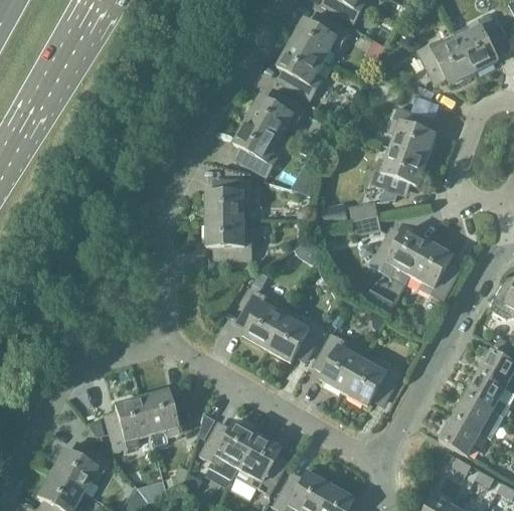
[(329,0),(325,8),(353,24),(366,2),(362,0),(329,0)]
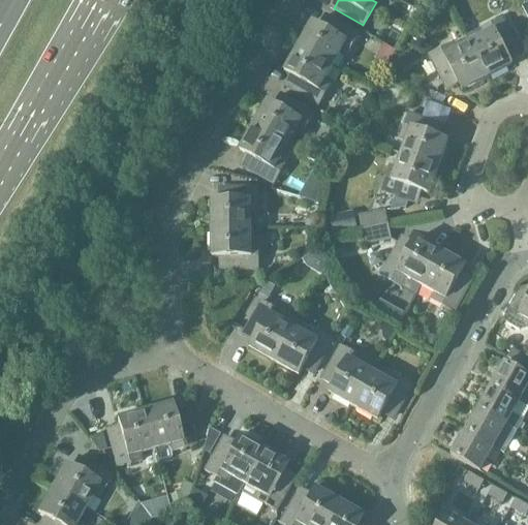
[(311,20),(298,44),(332,64),(339,52),(346,55),(359,32),(330,16),(323,27),(311,20)]
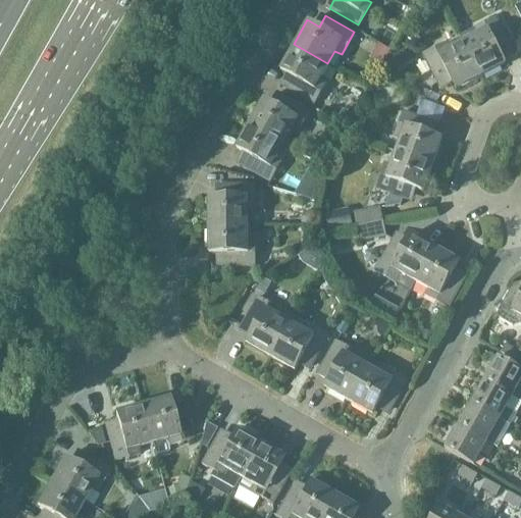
[(475,34),(462,41),(480,75),(505,62),(499,50),(510,45),(496,15),(472,28),(475,34)]
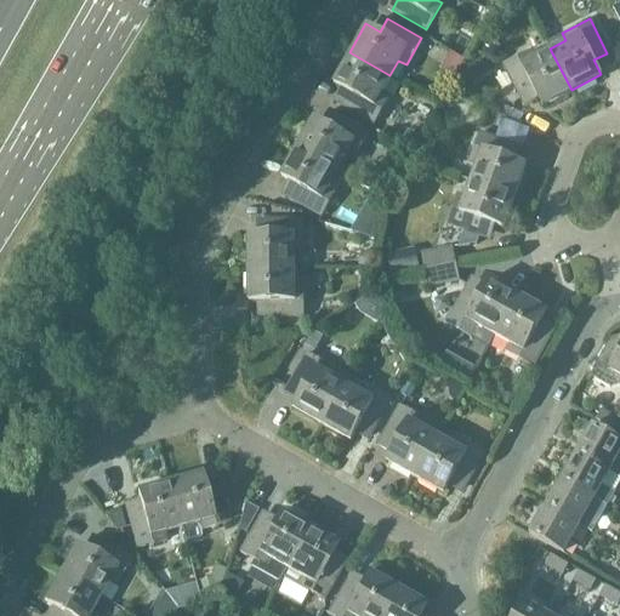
[(572,90),(550,49),(535,56),(530,49),(504,62),(521,97),(534,90),(541,104),(572,90)]
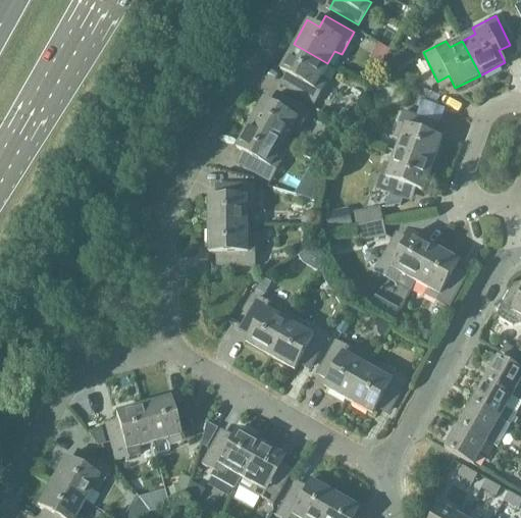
[(327,63),(294,44),(279,68),(292,75),(285,87),(314,102),(326,80),(320,76),(327,63)]
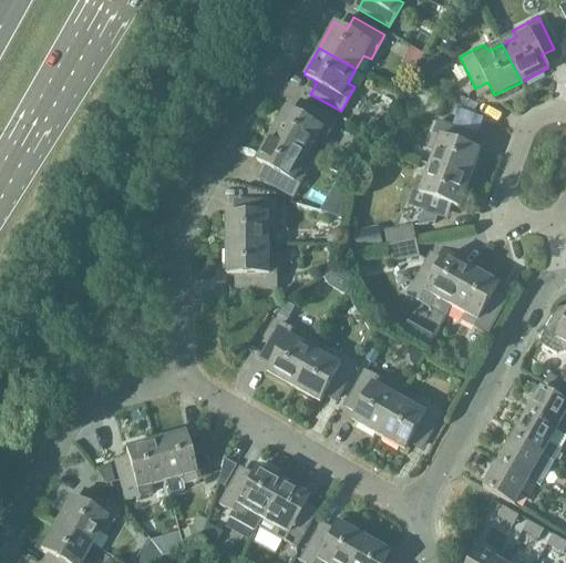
[(286,106),(271,133),(308,154),(316,140),(322,144),(337,119),(306,101),(298,113),(286,106)]
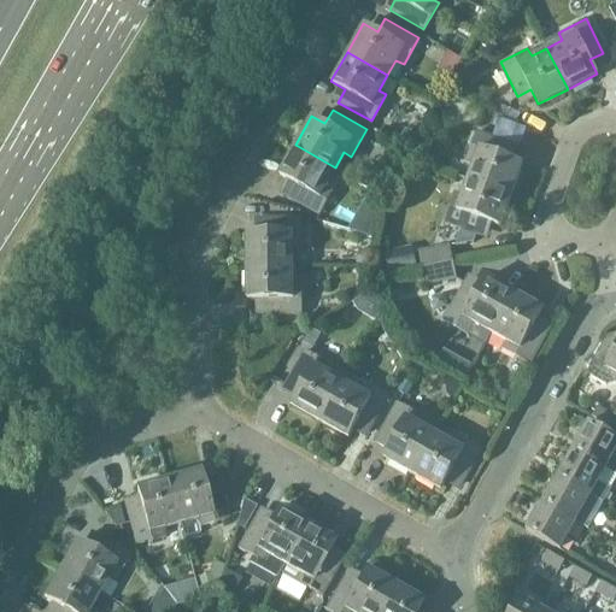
[(473,162),(467,177),(510,193),(522,162),(506,157),(512,142),(475,129),(465,158),(473,162)]
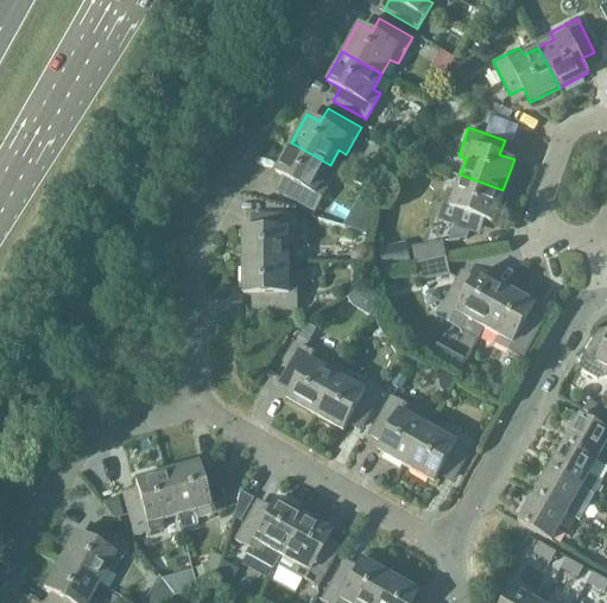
[(330,165),(291,143),(274,171),(288,178),(280,191),(314,210),(329,184),(322,179),(330,165)]
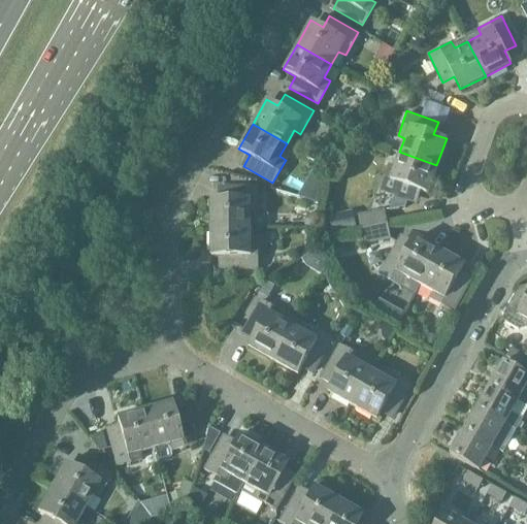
[(436,165),(399,152),(394,166),(388,163),(379,188),(409,199),(415,187),(427,192),(436,165)]
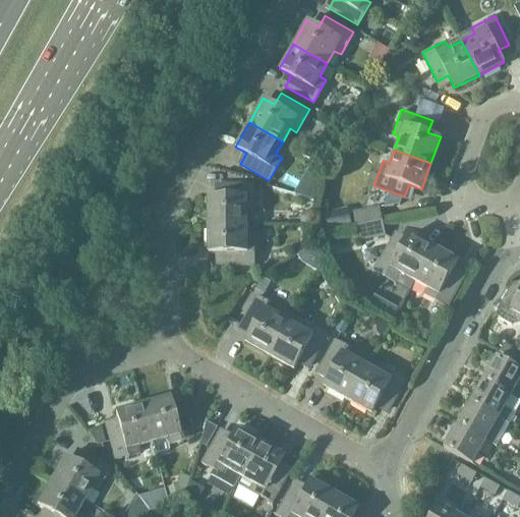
[(208,195),(208,223),(246,223),(246,209),(253,209),(253,182),(221,182),(221,195),(208,195)]
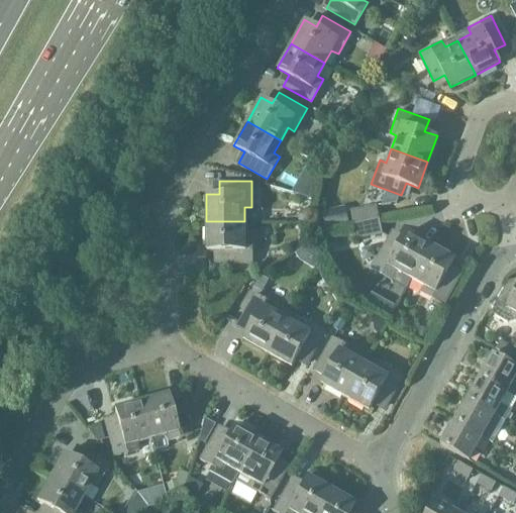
[(349,209),(352,223),(379,217),(376,204),(349,209)]
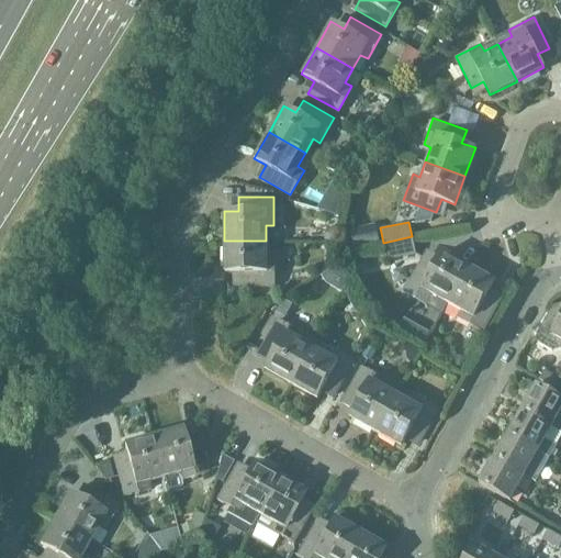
[(412,236),(383,243),(386,257),(415,252),(412,236)]
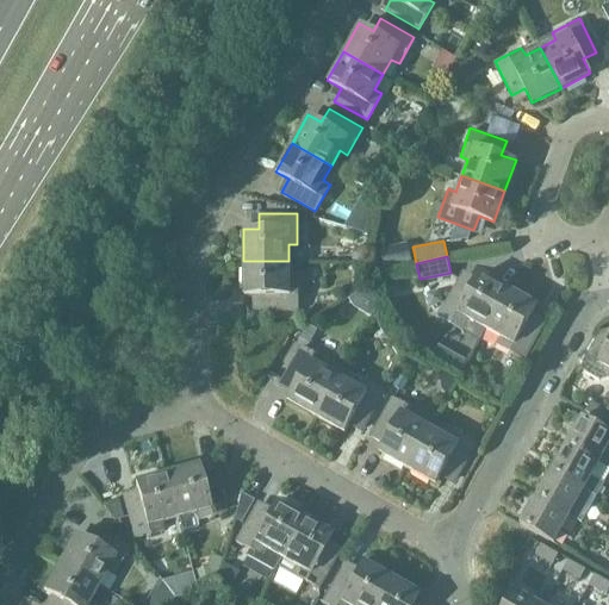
[(289,261),(243,261),(243,294),(259,294),(259,309),(298,309),(297,278),(289,279),(289,261)]
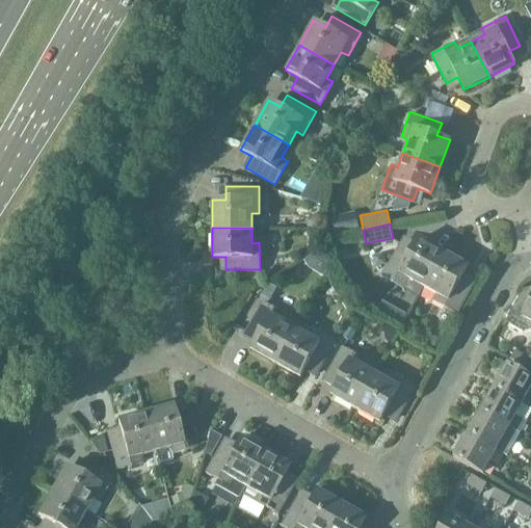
[(417,296),(423,286),(443,252),(418,237),(412,248),(400,242),(380,276),(417,296)]
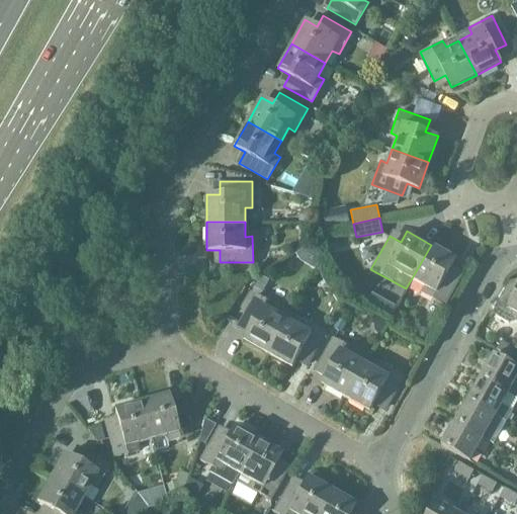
[(431,245),(412,278),(425,285),(421,291),(443,305),(459,276),(448,269),(455,258),(431,245)]
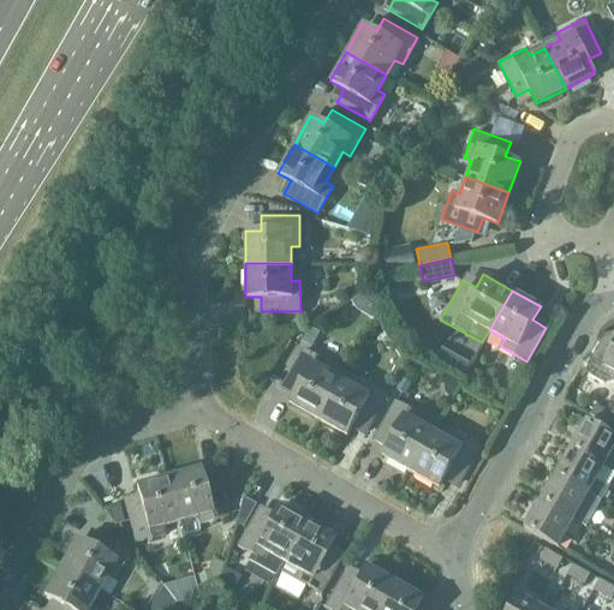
[(613,330),(604,333),(588,364),(590,375),(603,382),(613,378),(613,377),(613,330)]
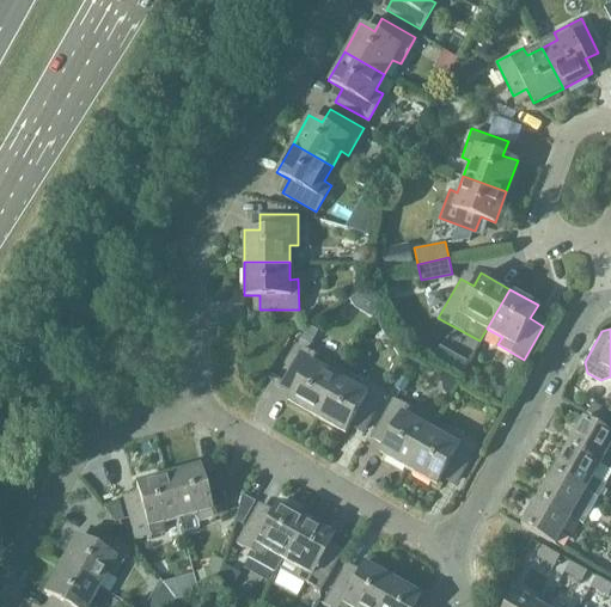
[(288,400),(316,416),(338,376),(324,368),(328,361),(301,345),(282,379),(295,386),(288,400)]
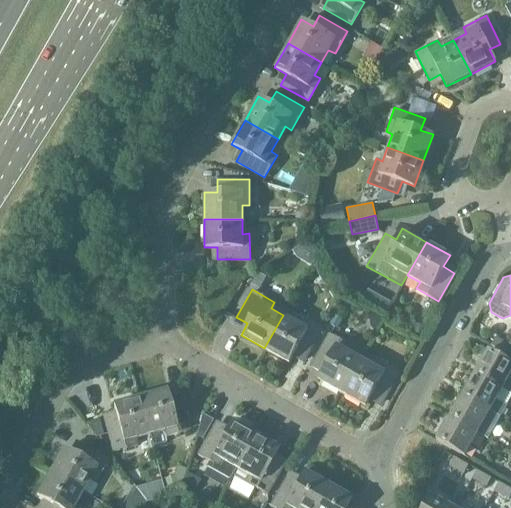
[(296,322),(283,315),(264,348),(288,362),(295,350),(306,357),(322,328),(299,316),(296,322)]
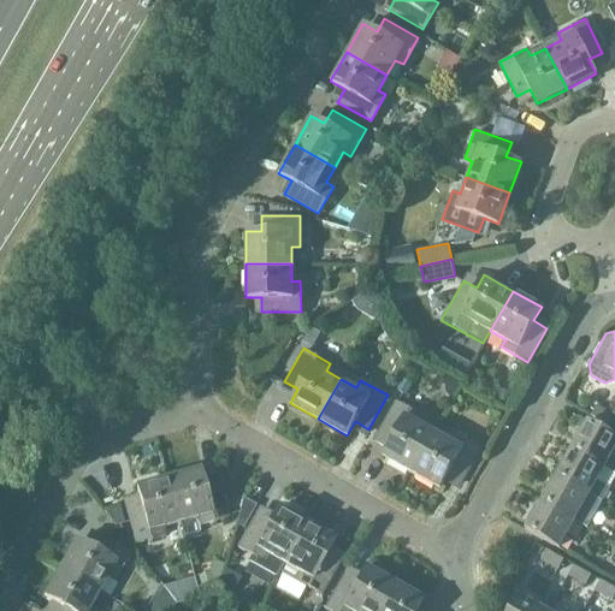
[(382,455),(411,472),(433,431),(418,422),(423,415),(396,399),(377,434),(390,442),(382,455)]
